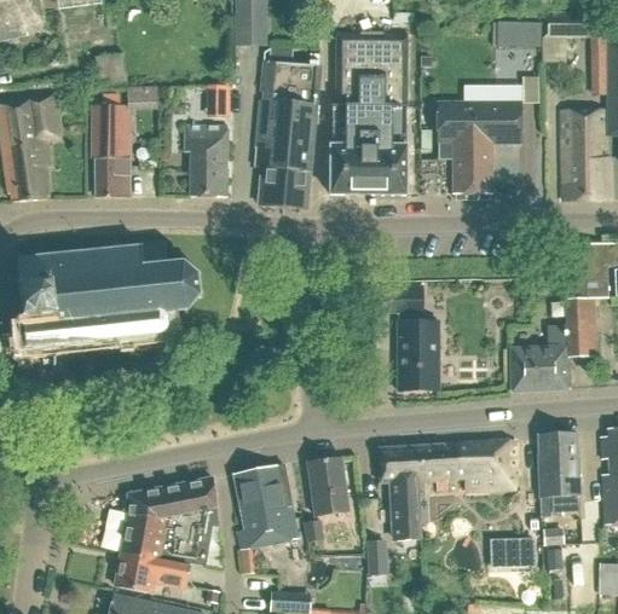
[(42,19),(40,0),(0,0),(0,38),(27,33),(26,23),(42,19)]
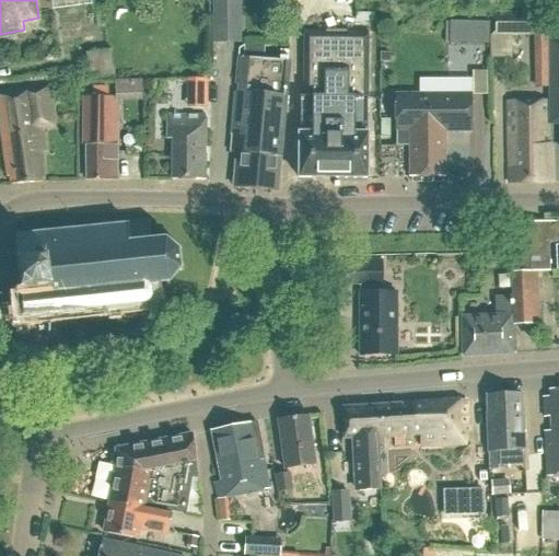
[(212,0),(213,39),(241,39),(241,0),(212,0)]
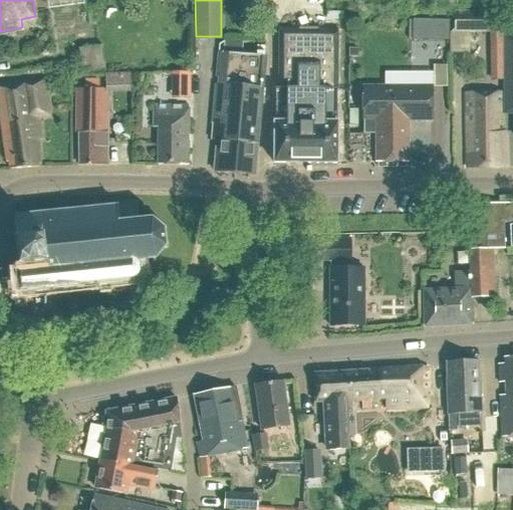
[(425,36),(426,17),(413,17),(413,36),(425,36)]
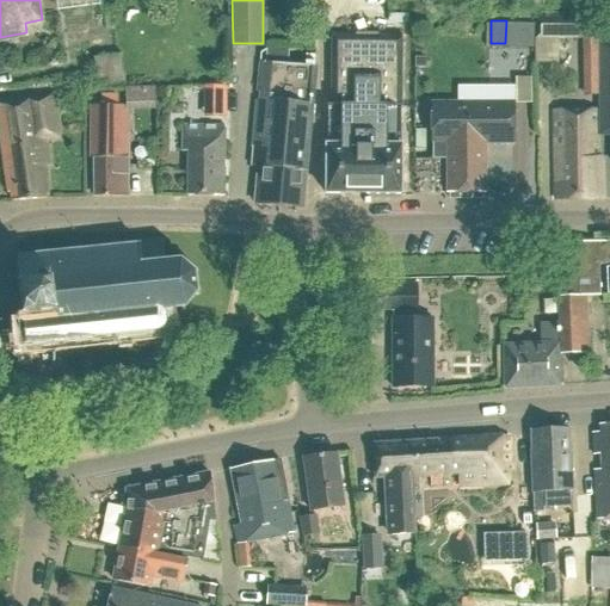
[(379,32),(357,31),(332,30),(331,101),(327,101),(326,190),(400,191),(402,31),(379,31),(379,32)]
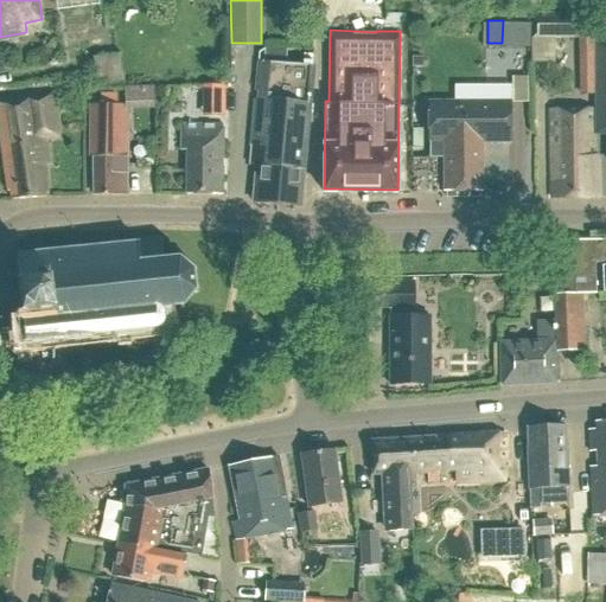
[(265,59),(286,62),(287,46),(266,45),(265,59)]
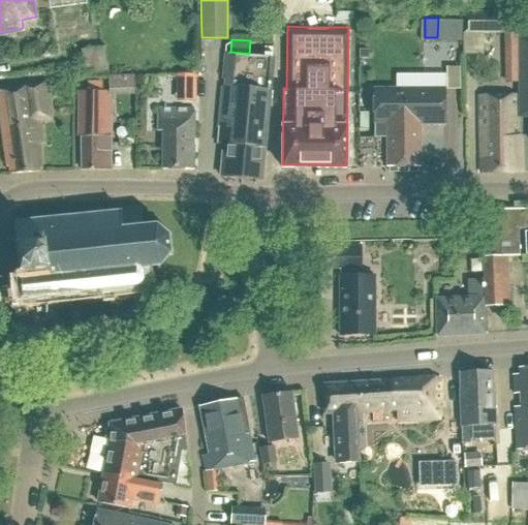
[(266,43),(265,55),(272,56),(273,44),(266,43)]
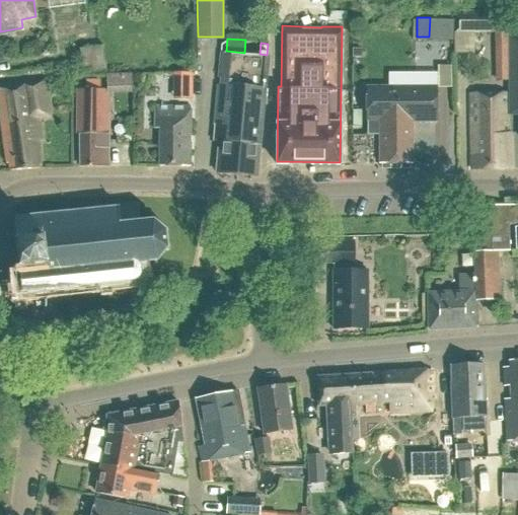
[(216,170),(259,174),(266,78),(265,78),(267,55),(260,54),(244,53),(226,51),(220,51),(218,75),(221,75),(220,83),(217,83),(214,122),(219,122),(216,170)]
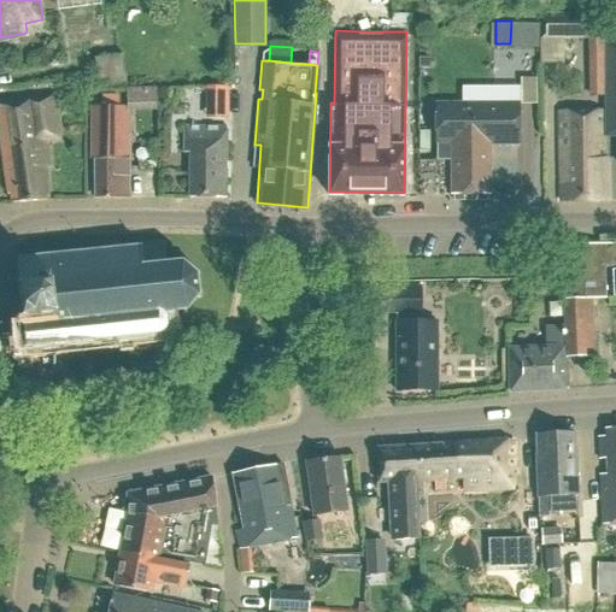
[(229,98),(229,83),(206,83),(206,98),(229,98)]
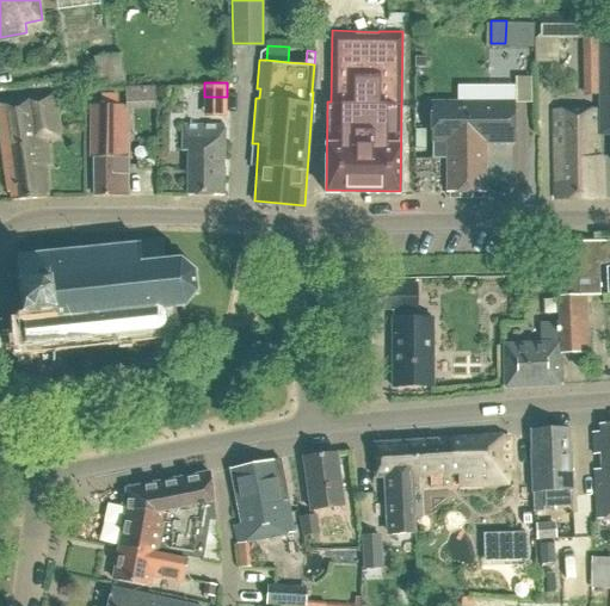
[(96,184),(96,192),(128,192),(128,107),(156,107),(156,86),(127,86),(127,101),(118,101),(102,101),(92,101),(92,155),(96,155),(96,184)]
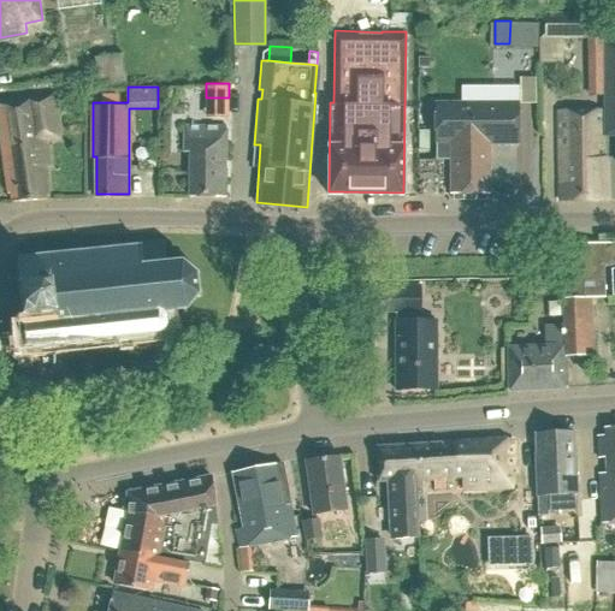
[(59,136),(53,92),(45,93),(45,96),(34,98),(34,94),(0,99),(0,138),(7,191),(11,191),(12,199),(47,196),(45,164),(49,164),(47,137),(59,136)]
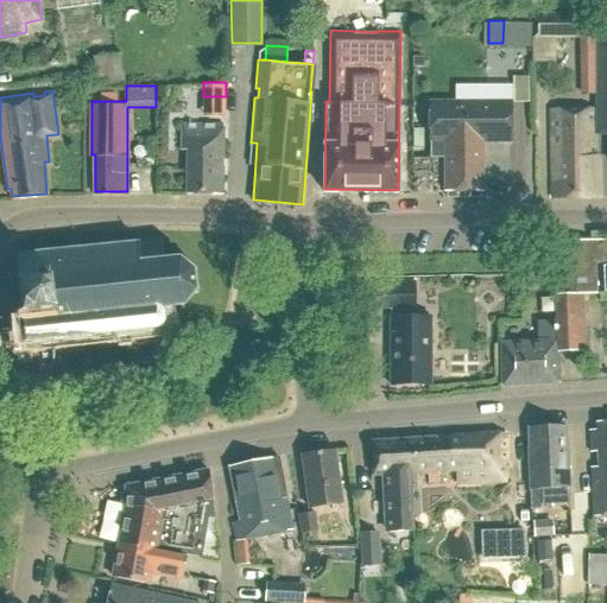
[(444,154),(446,189),(484,189),(482,138),(511,137),(510,99),(429,100),(430,139),(430,154),(444,154)]
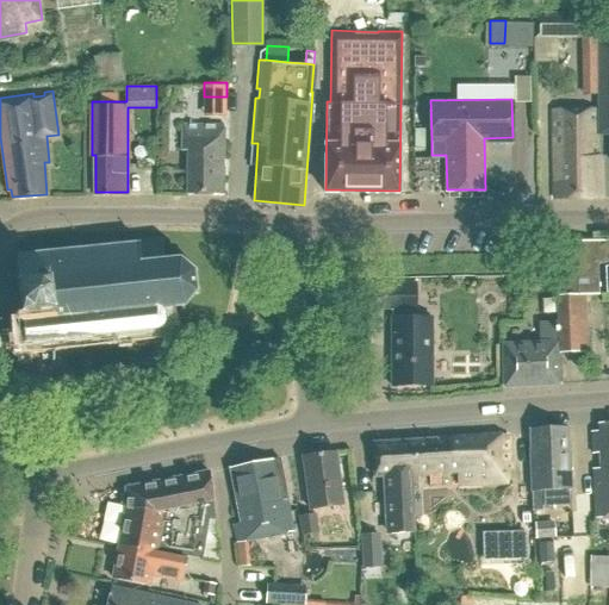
[(555,197),(601,195),(600,154),(596,154),(596,129),(596,106),(553,107),(553,130),(555,197)]
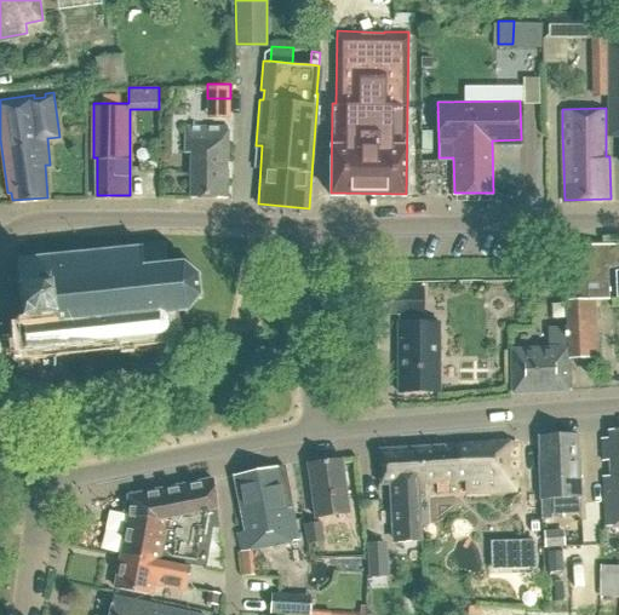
[(191,151),(191,196),(228,196),(228,138),(228,126),(207,126),(185,125),(185,151),(191,151)]
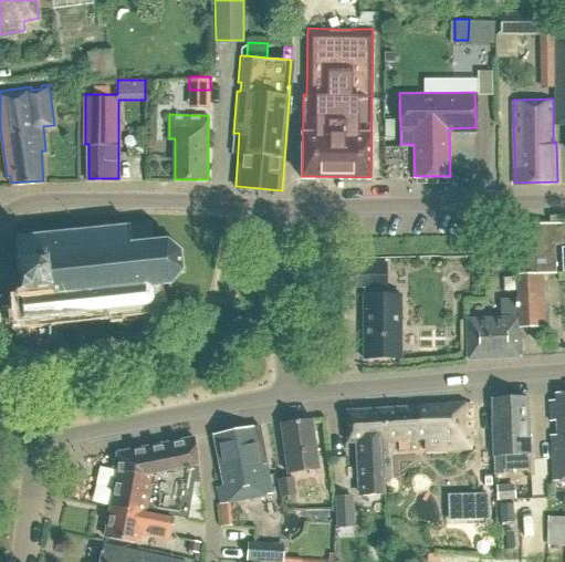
[(132,129),(132,145),(144,145),(145,129),(132,129)]
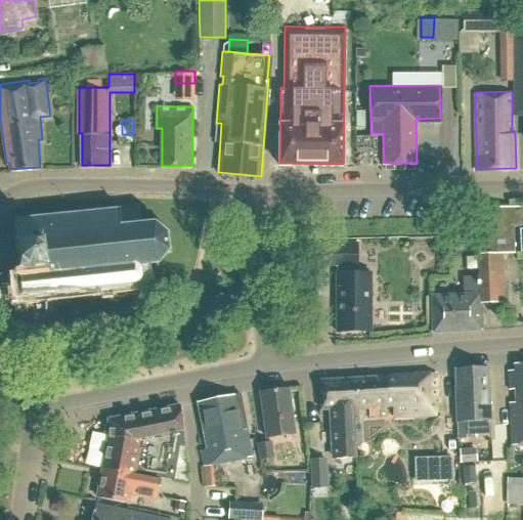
[(12,215),(10,217),(14,220),(16,242),(34,240),(33,231),(43,230),(46,265),(18,268),(19,270),(19,271),(15,272),(15,274),(19,274),(22,290),(18,293),(22,295),(24,292),(46,290),(47,293),(50,293),(50,289),(66,288),(66,291),(68,291),(70,291),(70,287),(85,286),(85,289),(86,289),(88,289),(87,286),(103,284),(104,287),(106,287),(106,284),(125,282),(126,285),(129,285),(128,280),(136,279),(137,279),(138,282),(141,280),(139,277),(141,274),(144,275),(145,272),(142,271),(141,266),(145,265),(144,262),(154,261),(155,264),(158,264),(158,261),(167,250),(170,251),(171,248),(168,247),(167,231),(169,230),(168,227),(165,228),(155,220),(155,217),(150,217),(151,221),(142,221),(140,202),(123,204),(121,201),(118,203),(121,207),(100,209),(100,206),(97,206),(97,209),(81,211),(80,208),(77,208),(77,211),(72,212),(68,212),(61,213),(60,210),(58,210),(58,213),(42,215),(42,212),(39,212),(39,215),(15,217),(12,215)]
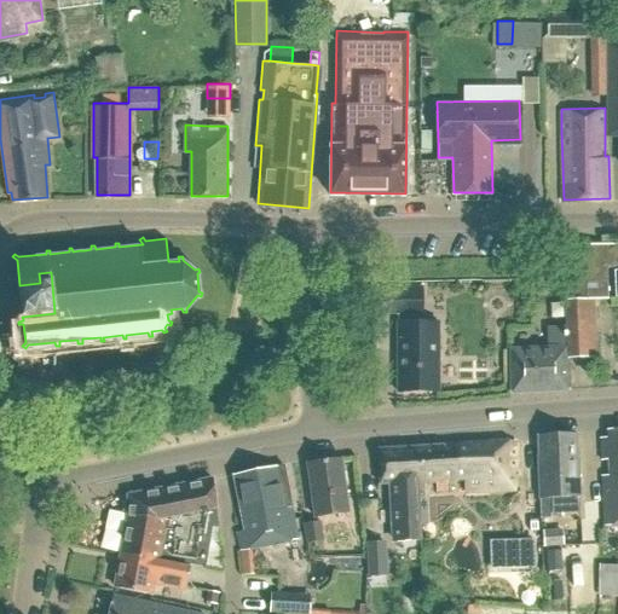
[(594,296),(608,295),(607,264),(617,262),(617,241),(606,241),(564,243),(567,323),(548,324),(549,343),(510,346),(512,391),(570,387),(569,355),(595,353),(594,296)]
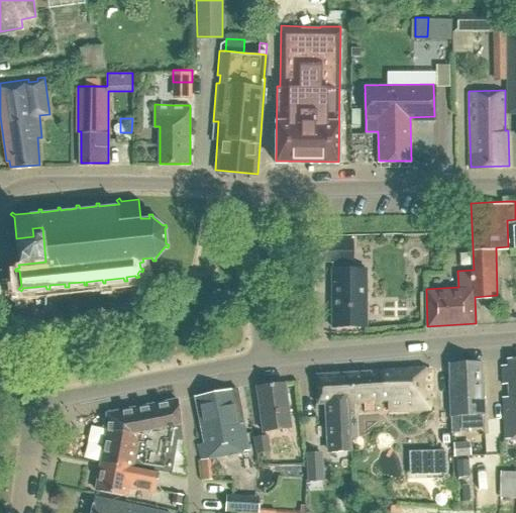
[(33,236),(16,238),(18,265),(45,262),(42,227),(32,228),(33,236)]
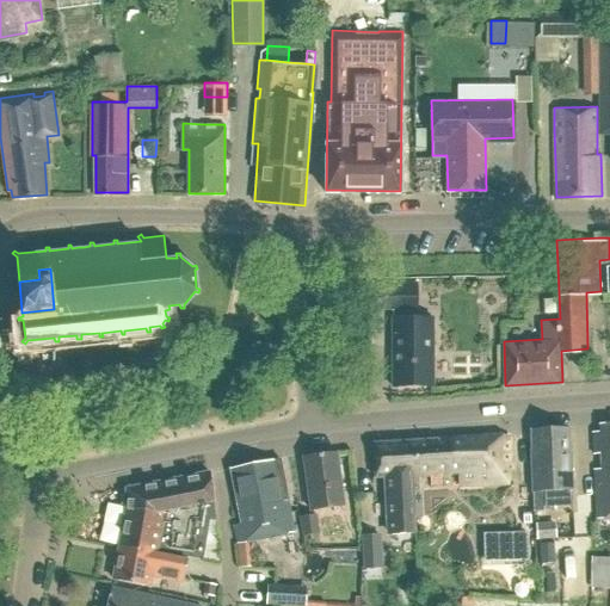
[(374,279),(374,308),(419,308),(419,279),(374,279)]
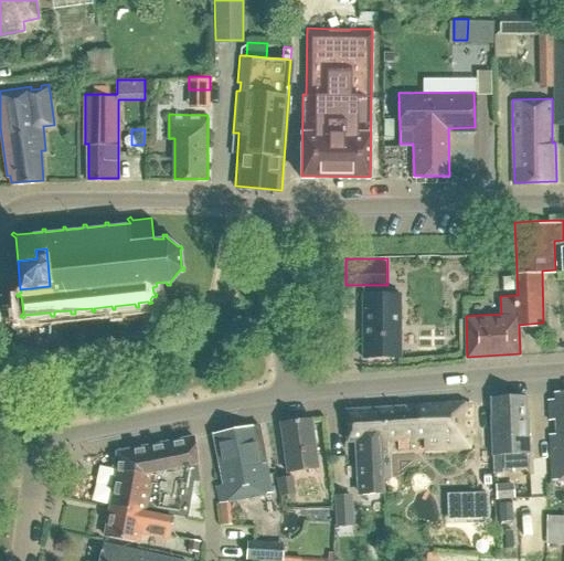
[(401,357),(402,307),(402,292),(364,292),(364,357),(401,357)]
